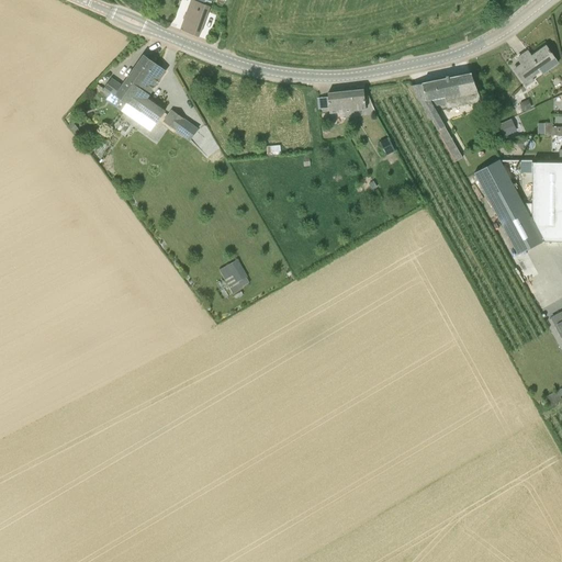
[(191,0),(189,9),(181,30),(199,37),(199,36),(212,0),(191,0)]
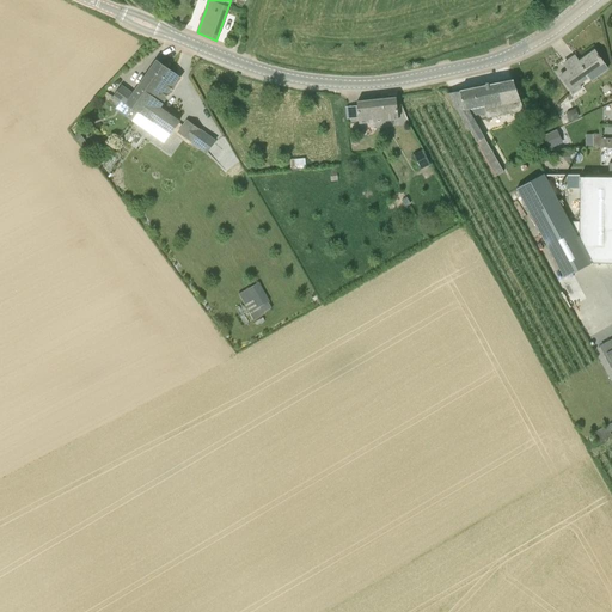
[(594,50),(579,62),(575,56),(563,65),(569,73),(562,78),(561,77),(560,77),(573,93),(582,87),(580,85),(589,79),(591,81),(607,69),(594,50)]
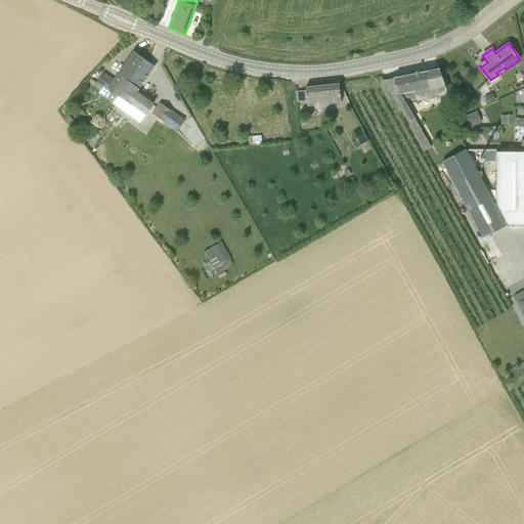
[(118,95),(143,59),(134,52),(115,81),(103,73),(96,83),(102,87),(98,93),(113,103),(118,95)]
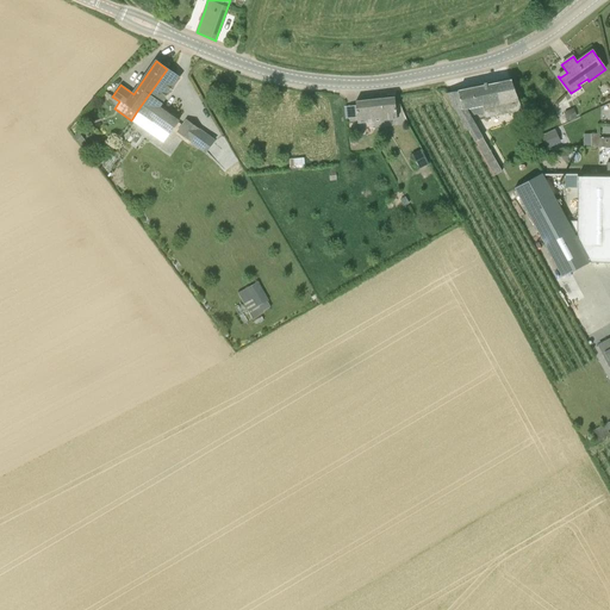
[(159,107),(179,79),(167,70),(168,69),(167,69),(137,111),(153,122),(154,120),(170,132),(179,122),(159,107)]
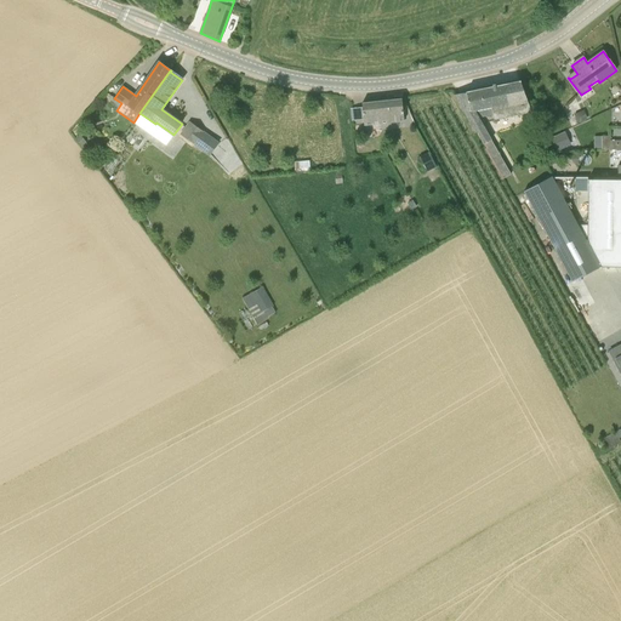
[(520,81),(455,95),(476,132),(477,131),(488,149),(485,149),(502,178),(511,175),(478,118),(493,114),(494,120),(531,112),(520,81)]
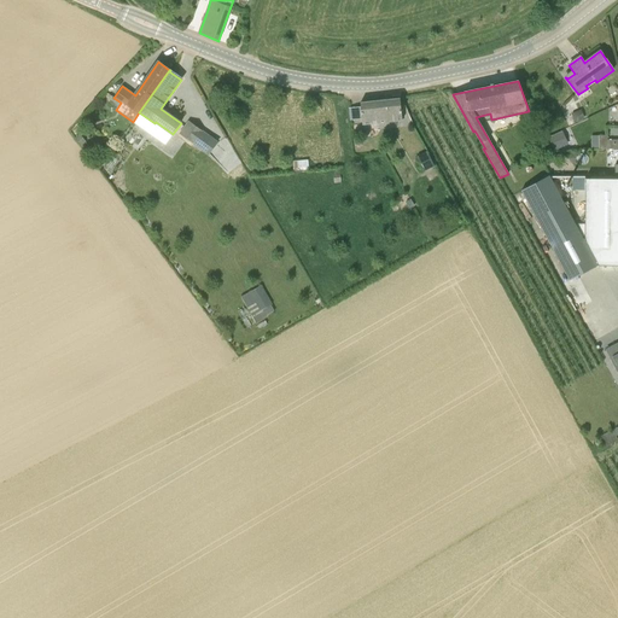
[(400,99),(360,103),(362,124),(402,121),(400,99)]
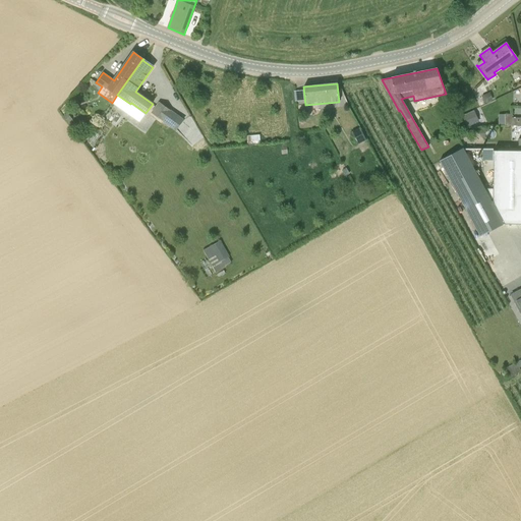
[(482,96),(485,104),(491,101),(493,100),(489,93),(487,94),(482,96)]
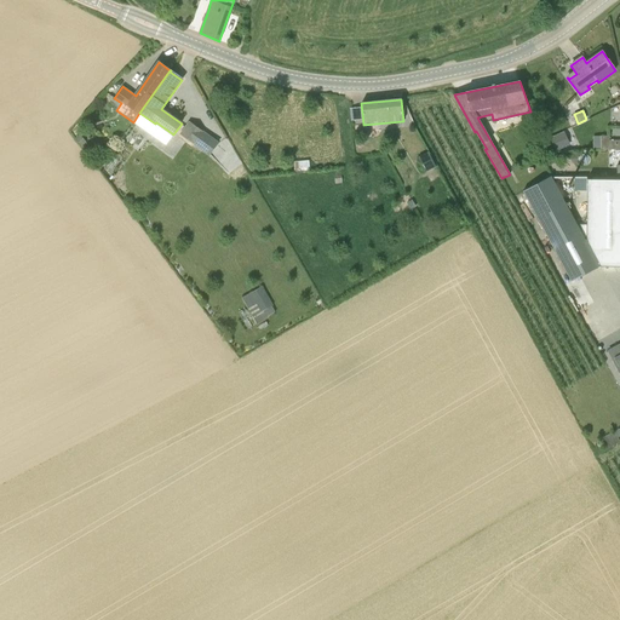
[(179,135),(194,144),(204,132),(189,121),(179,135)]
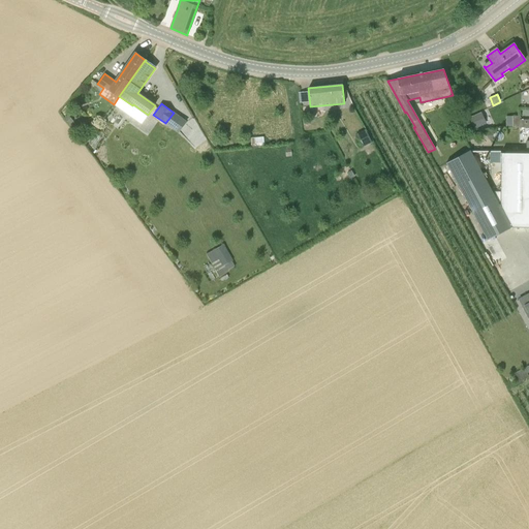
[(487,124),(481,112),(469,118),(474,129),(487,124)]
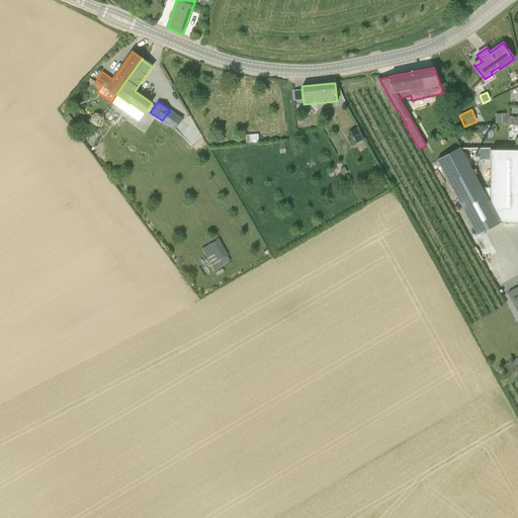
[(73,120),(68,113),(64,116),(69,122),(73,120)]
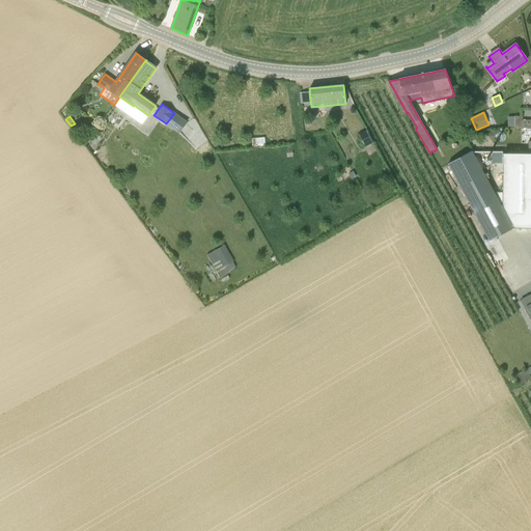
[(530,119),(522,120),(522,116),(514,116),(514,129),(530,128),(530,119)]
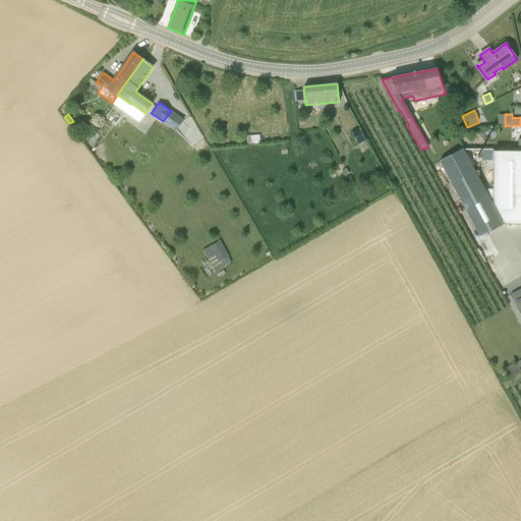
[(360,128),(351,132),(357,145),(366,140),(360,128)]
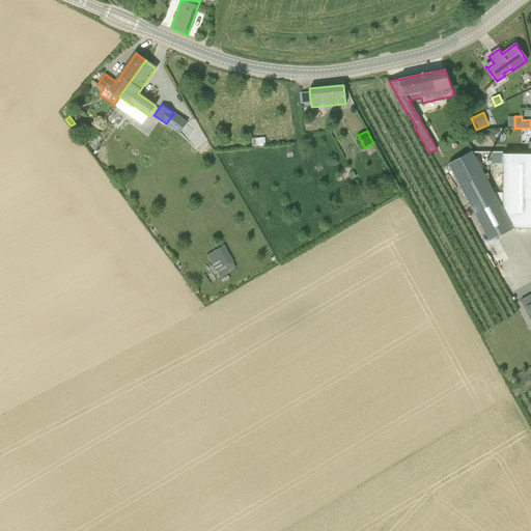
[(479,137),(475,131),(467,136),(471,142),(479,137)]
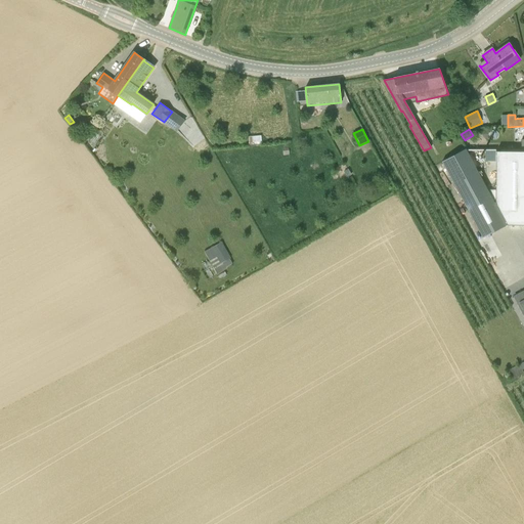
[(263,134),(251,135),(251,142),(263,142),(263,134)]
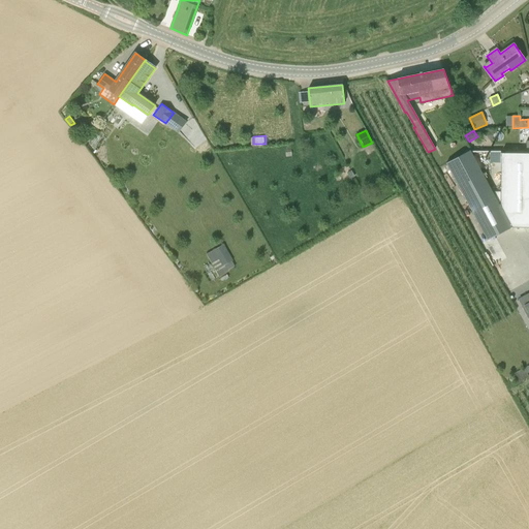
[(488,240),(511,227),(470,150),(446,163),(477,220),(485,235),(488,240)]
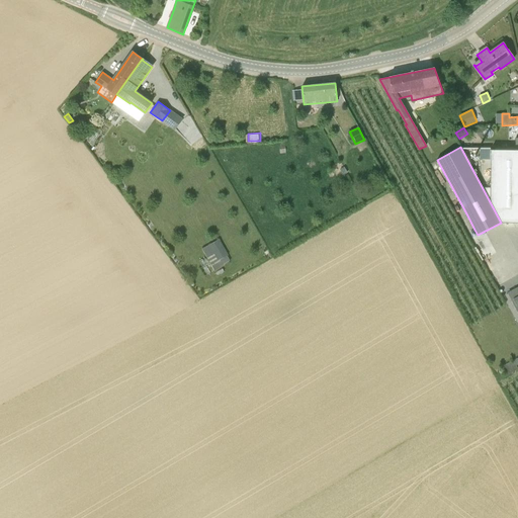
[(493,206),(502,222),(517,221),(517,150),(493,151),(493,206)]
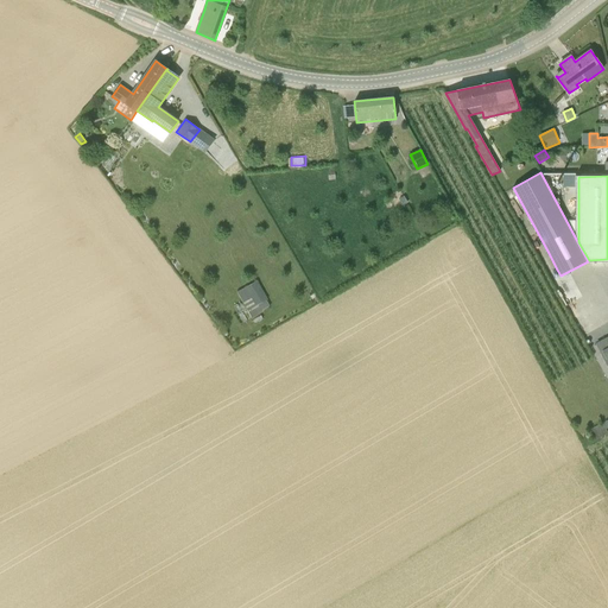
[(249,295),(251,297),(255,306),(267,301),(267,299),(261,287),(249,295)]
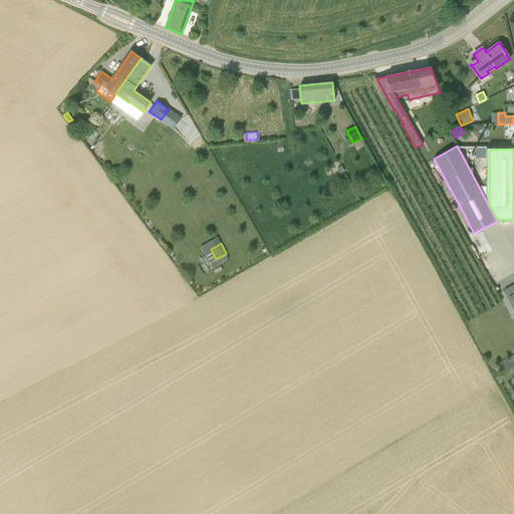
[(216,259),(212,251),(205,254),(210,263),(216,259)]
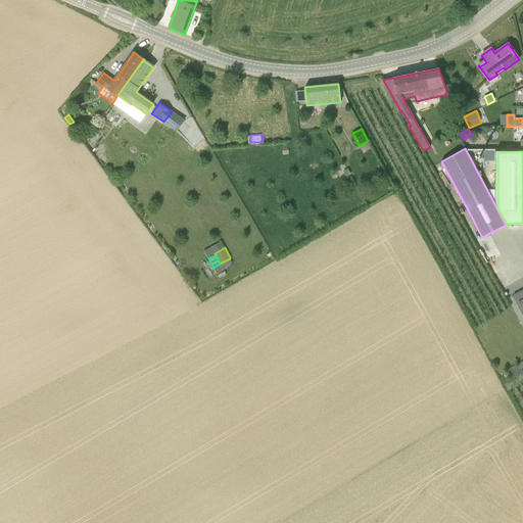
[(522,360),(508,370),(513,377),(522,370),(522,360)]
